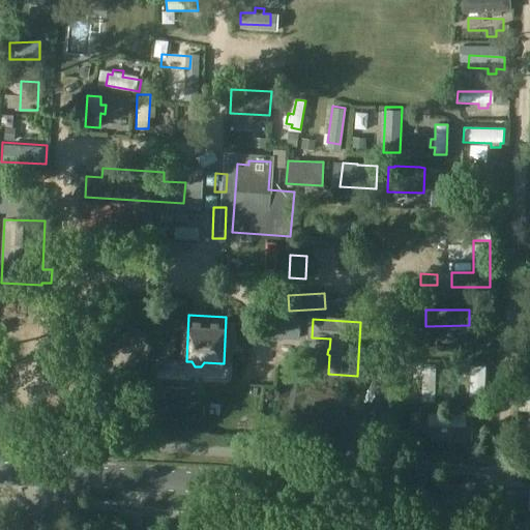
[(157,359),(157,367),(166,367),(166,359),(157,359)]
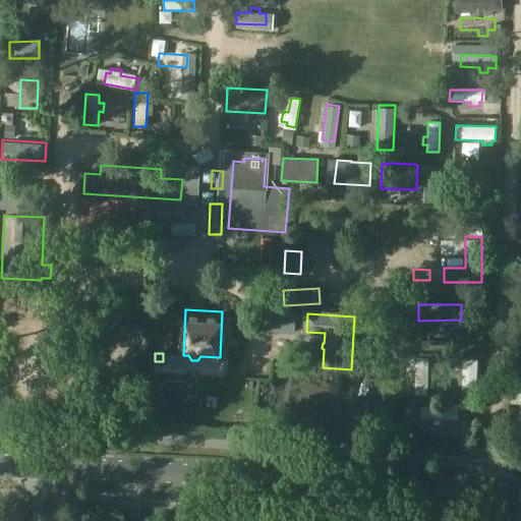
[(476,362),(464,361),(462,390),(474,391),(476,362)]
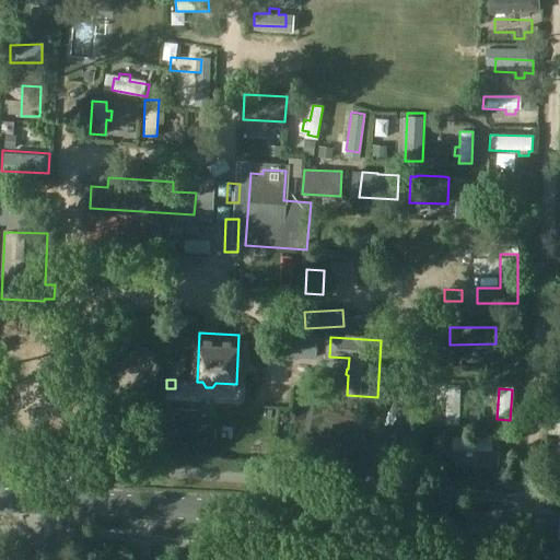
[(462,393),(450,393),(450,422),(462,422),(462,393)]
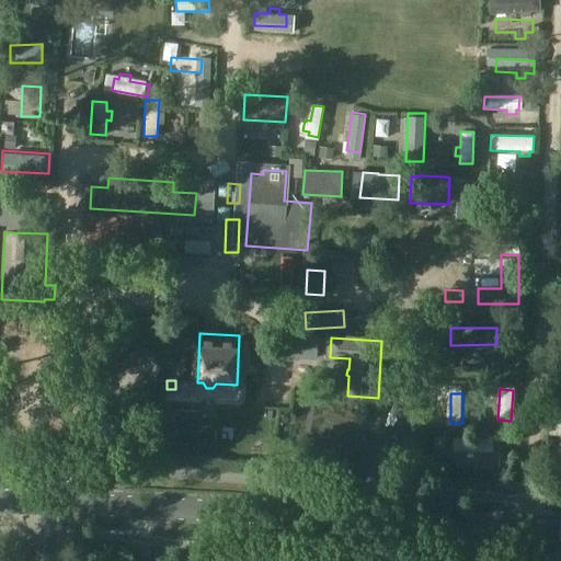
[(455,438),(455,451),(495,453),(495,439),(455,438)]
